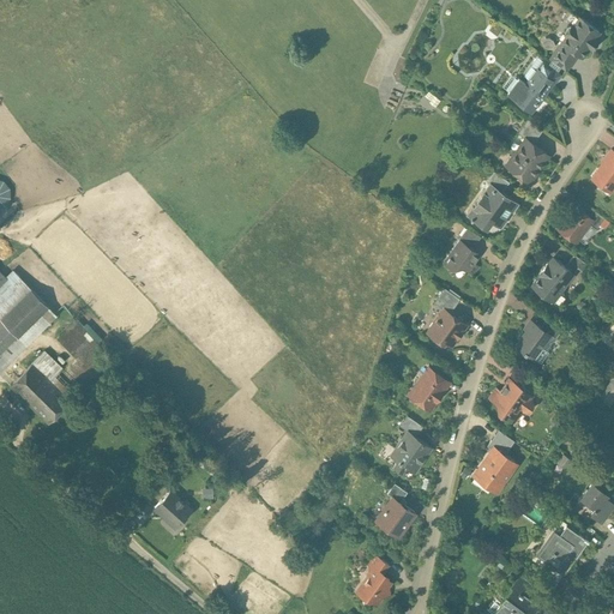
[(599,30),(579,16),(573,24),(572,23),(567,23),(564,28),(565,31),(567,34),(563,40),(561,40),(577,52),(577,50),(581,54),(588,44),(590,46),(591,46),(596,38),(596,36),(595,35),(599,30)]
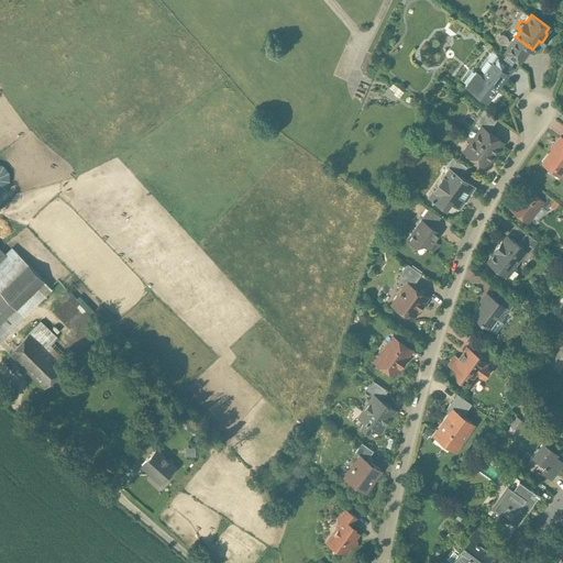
[(460,24),(459,22),(456,20),(453,20),(450,24),(456,30),(460,24)]
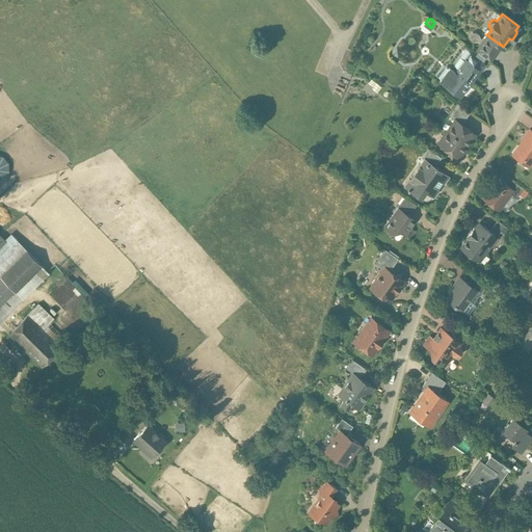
[(500,45),(486,34),(476,49),(477,50),(485,55),(489,58),(500,45)]
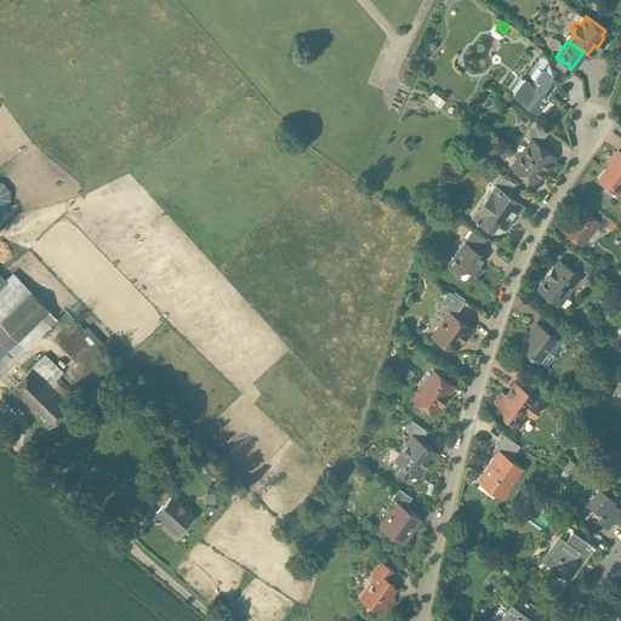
[(567,64),(557,58),(554,63),(552,61),(551,62),(563,72),(567,64)]
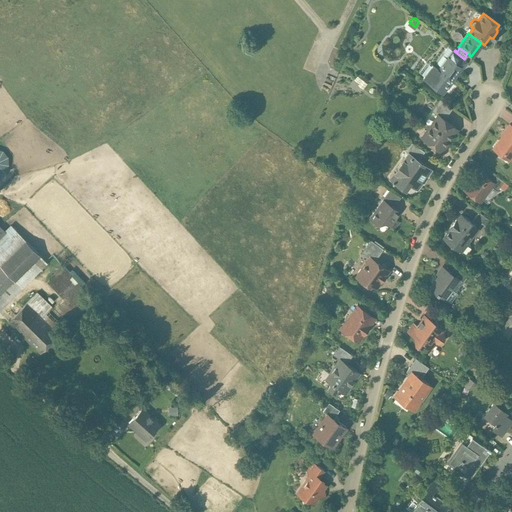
[(454,51),(452,50),(448,56),(460,65),(461,66),(465,60),(464,59),(454,51)]
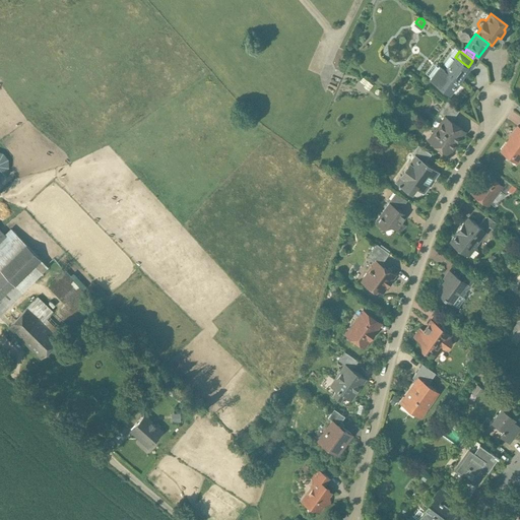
[(455,58),(449,54),(443,62),(448,65),(445,69),(436,81),(449,92),(455,83),(454,83),(467,66),(455,57),(455,58)]
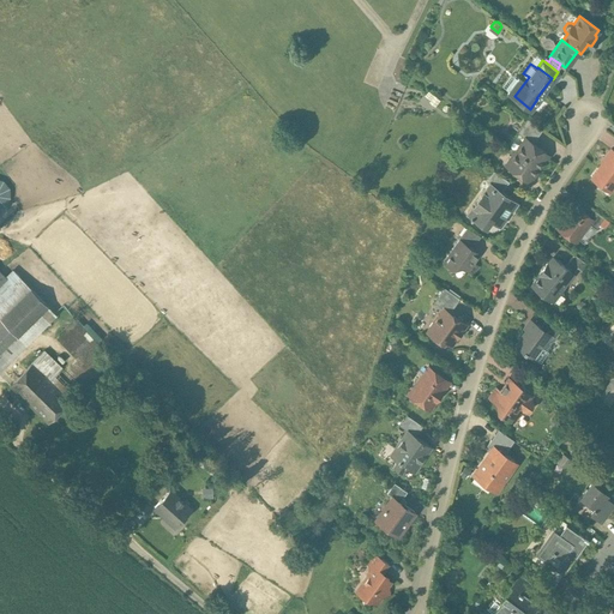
[(518,76),(507,90),(515,96),(525,82),(518,76)]
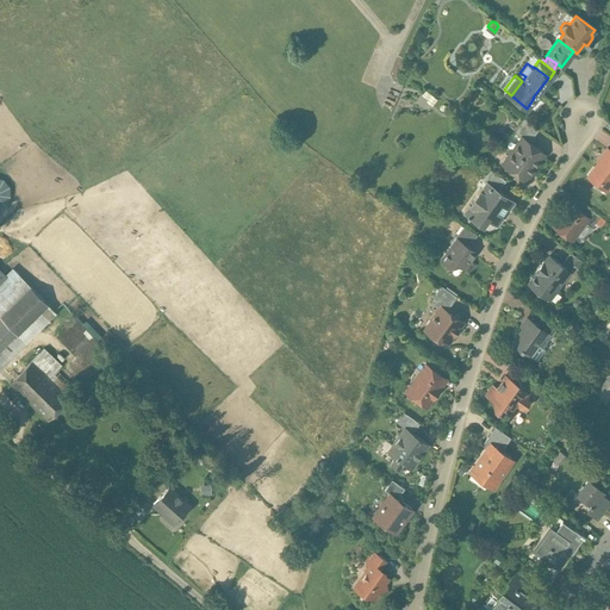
[(539,128),(524,116),(518,123),(534,134),(539,128)]
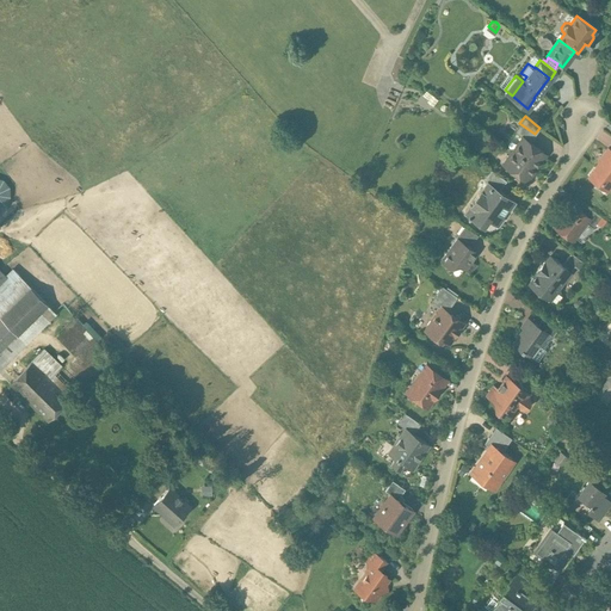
[(535,134),(519,123),(514,130),(523,136),(523,135),(530,141),(535,134)]
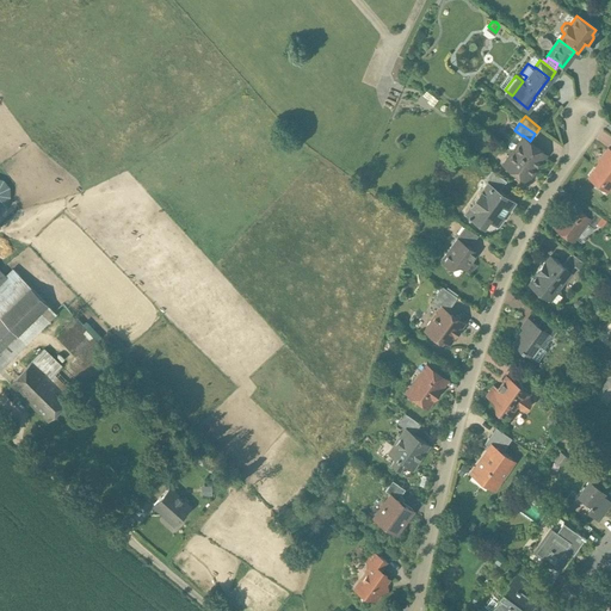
[(597,136),(610,143),(610,140),(610,131),(603,127),(597,136)]
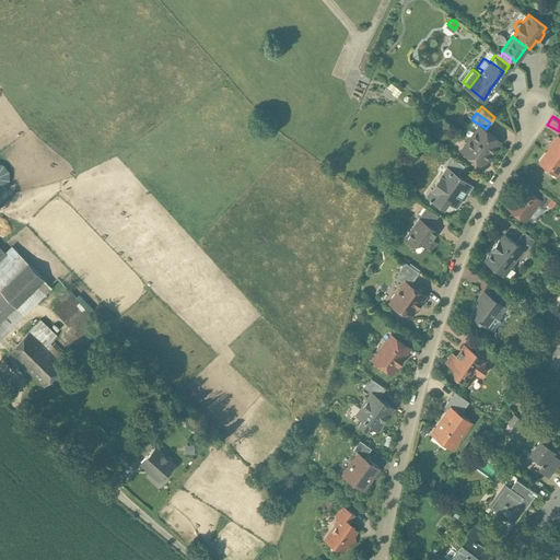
[(486,129),(479,124),(479,125),(470,136),(491,152),(500,139),(486,129)]
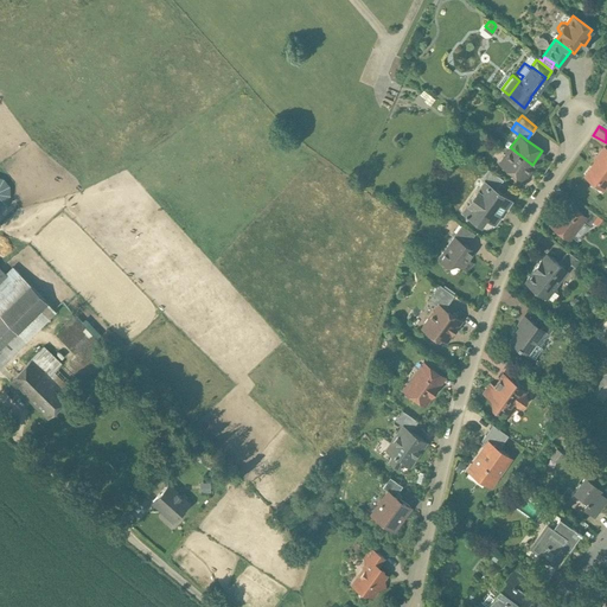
[(606,146),(604,144),(596,153),(598,154),(585,171),(595,179),(596,177),(604,183),(606,178),(606,146)]
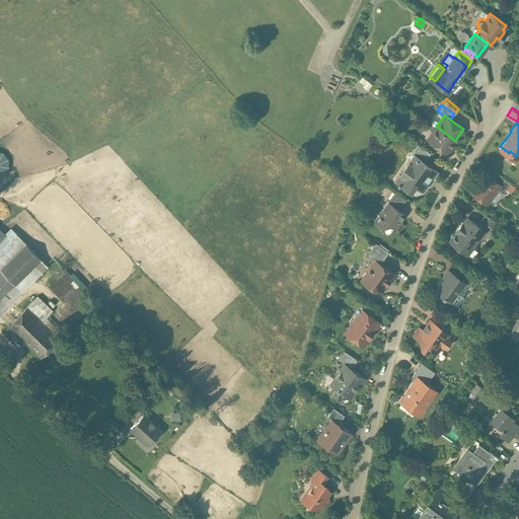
[(455,141),(436,126),(427,138),(447,152),(455,141)]
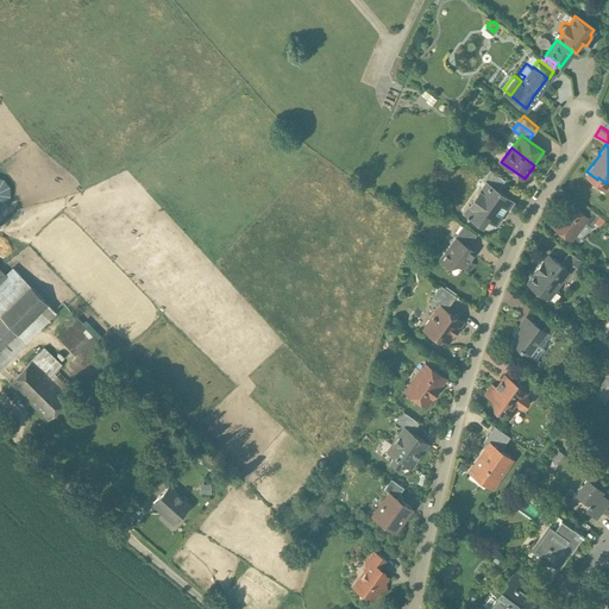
[(504,179),(489,168),(482,177),(485,180),(497,188),(504,179)]
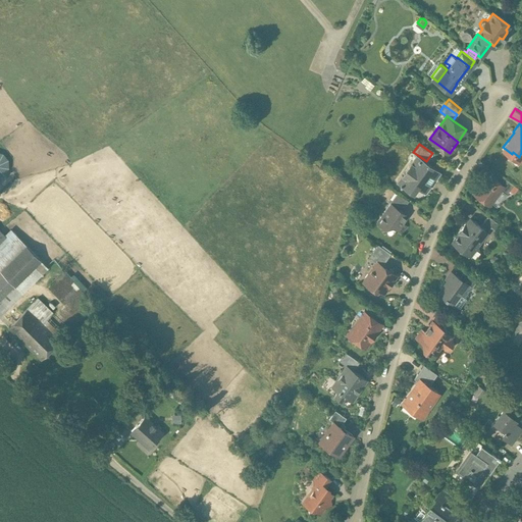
[(6,151),(0,151),(0,173),(11,171),(6,151)]
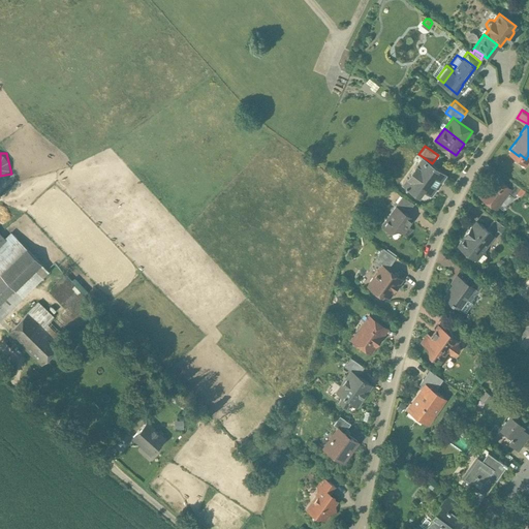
[(422,156),(416,164),(407,176),(402,183),(405,185),(405,186),(406,187),(407,186),(415,192),(421,186),(431,193),(436,186),(435,186),(439,180),(440,180),(445,174),(432,163),(422,156)]
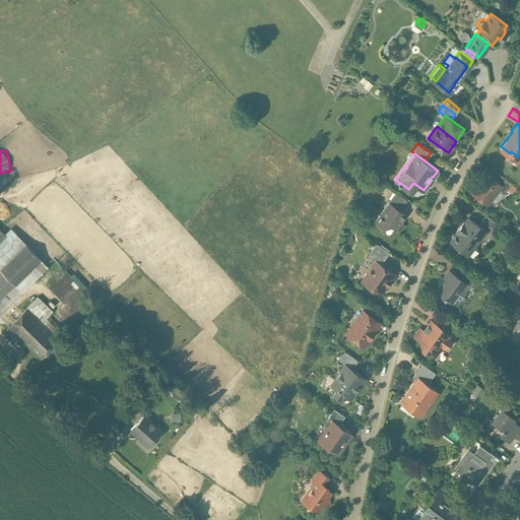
[(486,172),(482,178),(481,177),(475,185),(476,186),(472,191),(486,202),(499,187),(502,183),(498,181),(486,172)]
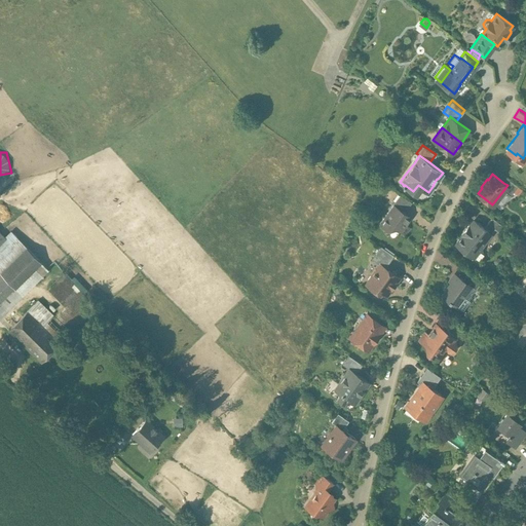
[(518,185),(508,178),(503,183),(508,185),(504,189),(511,194),(518,185)]
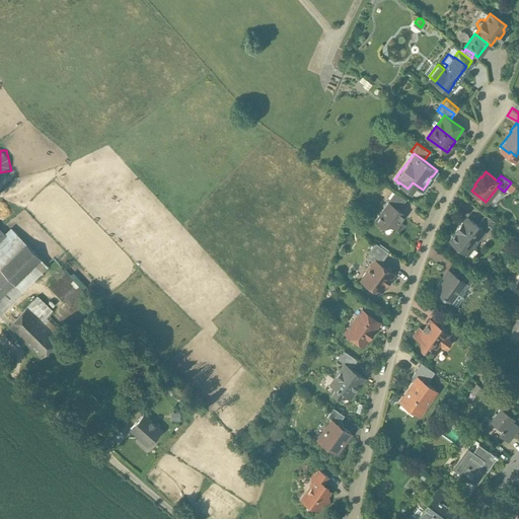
[(405,200),(394,191),(387,201),(389,202),(397,208),(400,204),(402,205),(405,200)]
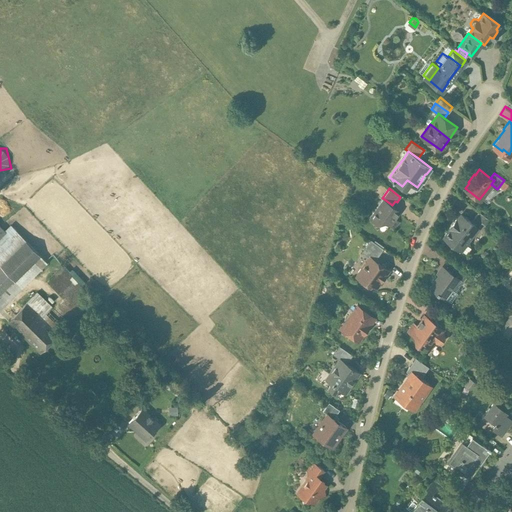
[(384,199),(370,218),(376,222),(389,220),(391,221),(397,213),(392,210),(395,207),(392,205),(384,199)]
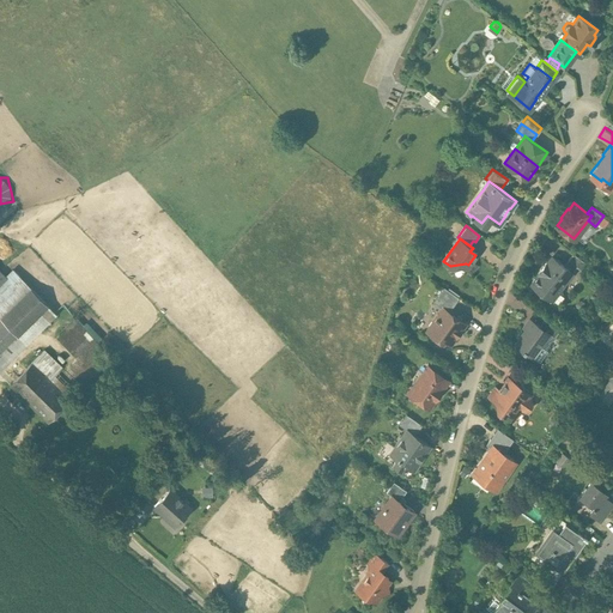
[(574,253),(568,259),(581,269),(587,263),(574,253)]
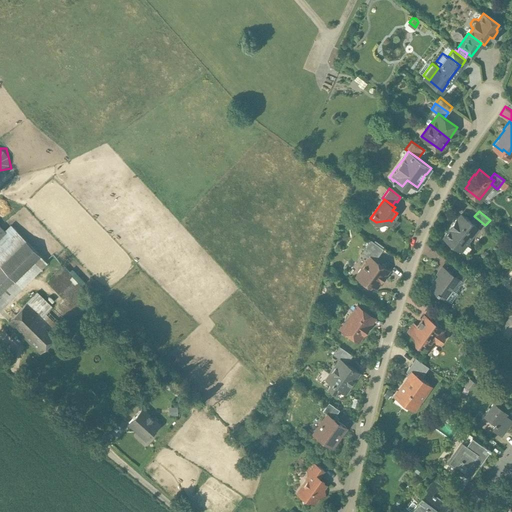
[(461,214),(457,219),(456,218),(449,227),(450,228),(443,237),(460,250),(478,227),(461,214)]
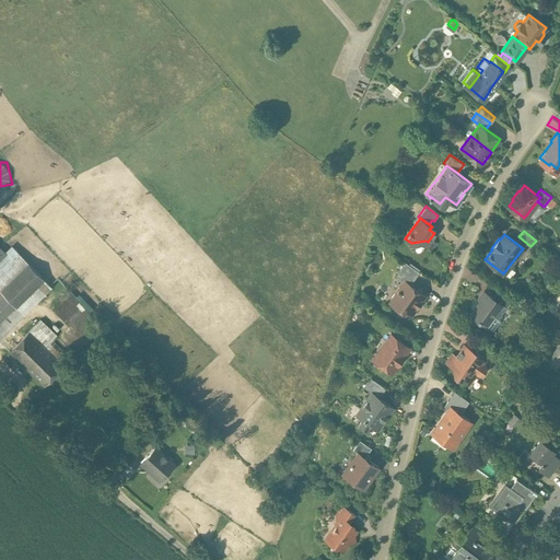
[(7,253),(0,258),(0,268),(18,252),(12,246),(7,253)]
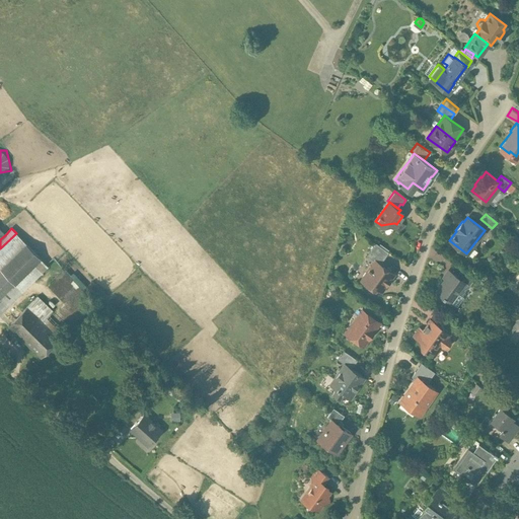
[(16,233),(0,248),(0,268),(20,288),(22,291),(48,266),(16,233)]
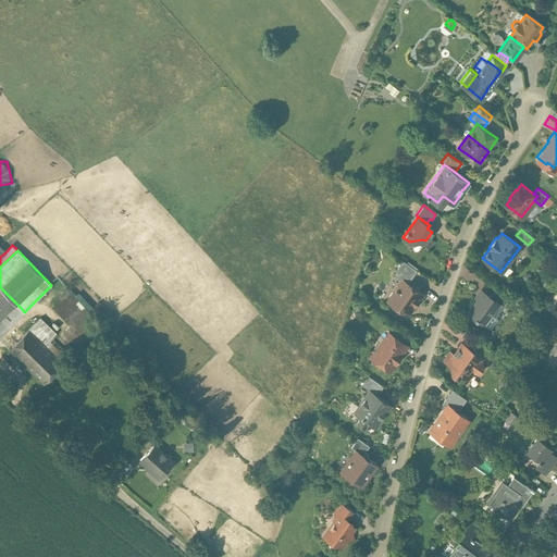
[(417,270),(404,260),(394,273),(404,281),(404,280),(408,283),(417,270)]
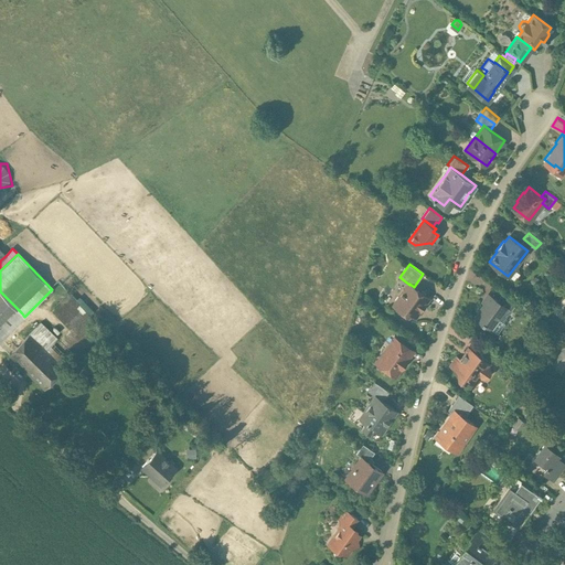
[(414,287),(409,284),(409,285),(403,292),(402,292),(400,294),(402,295),(401,296),(397,296),(395,300),(395,302),(395,304),(394,305),(403,312),(406,311),(414,317),(416,315),(415,312),(417,309),(420,309),(428,297),(414,287)]
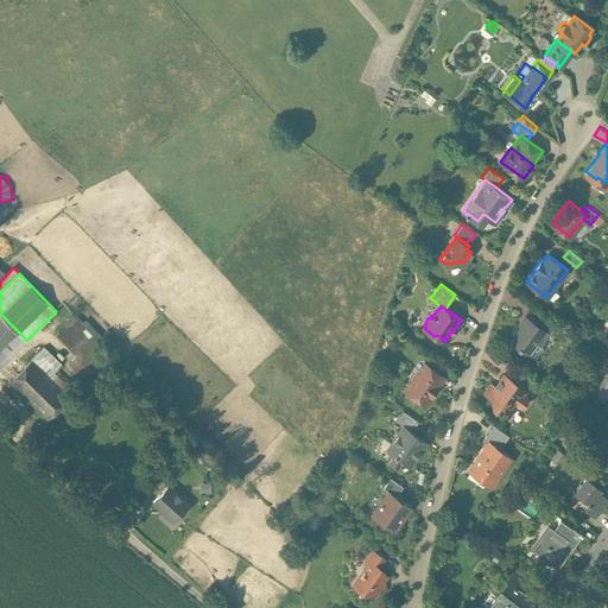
[(0,361),(24,337),(0,314),(0,361)]
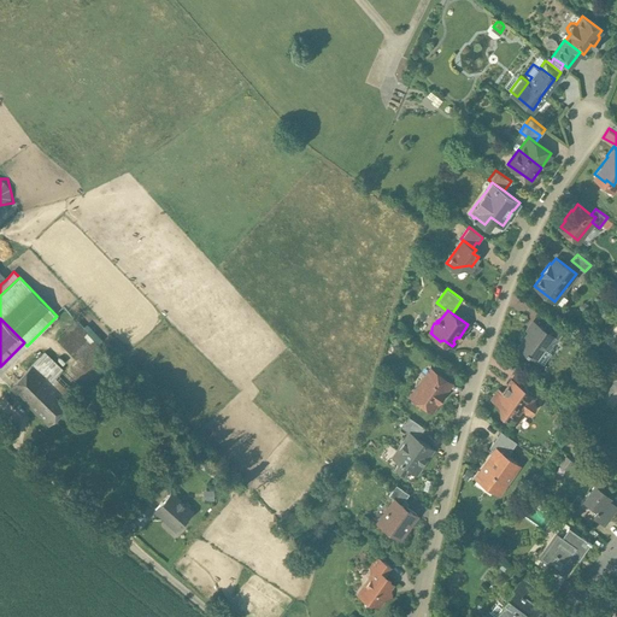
[(565,329),(550,318),(542,328),(553,336),(558,340),(565,329)]
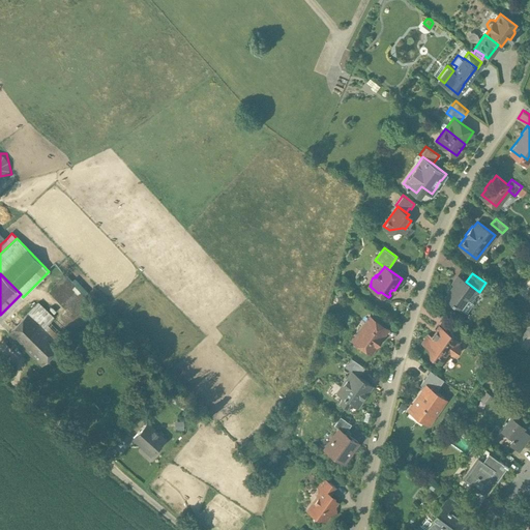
[(83,295),(64,275),(59,281),(78,299),(83,295)]
